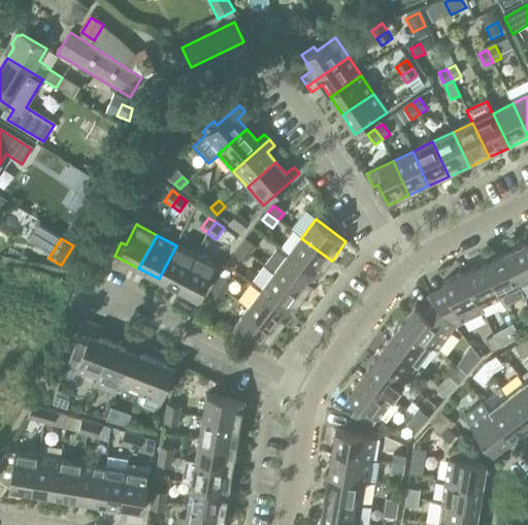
[(301,238),(288,256),(319,279),(332,261),(301,238)]
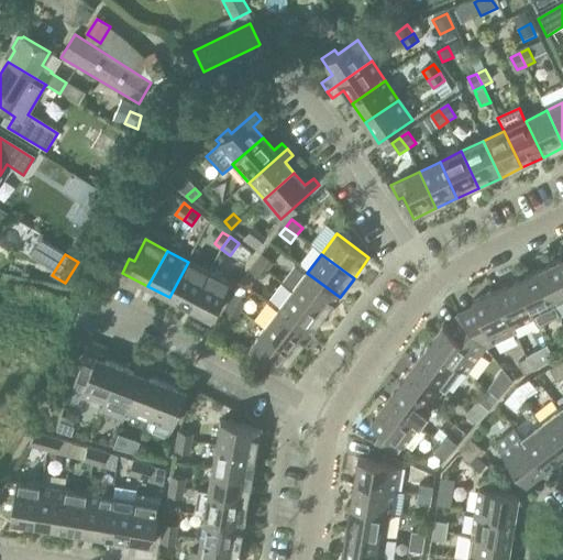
[(262,256),(255,264),(267,272),(273,264),(262,256)]
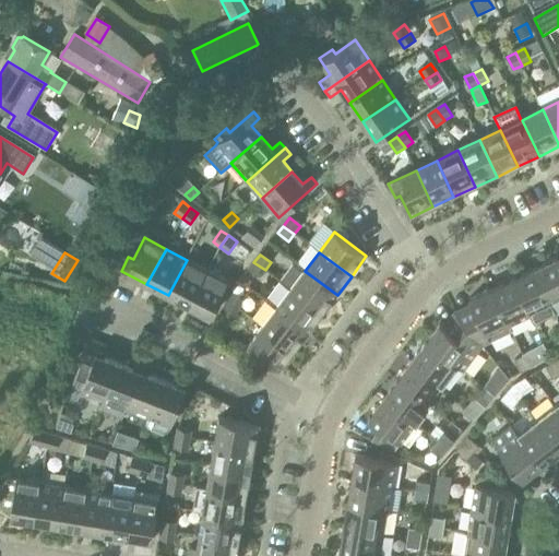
[(558,264),(556,259),(534,270),(551,306),(558,302),(558,264)]
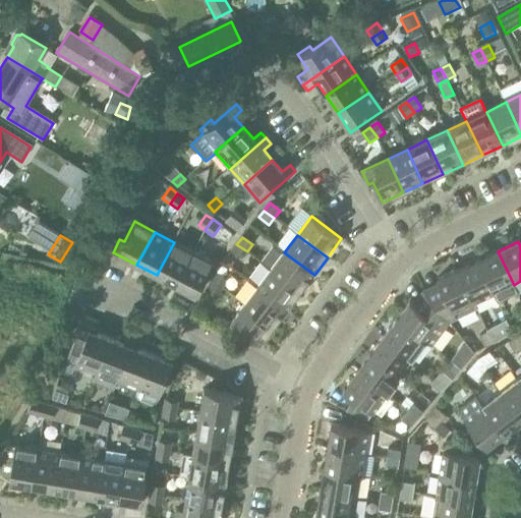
[(157,275),(175,285),(193,252),(174,242),(157,275)]
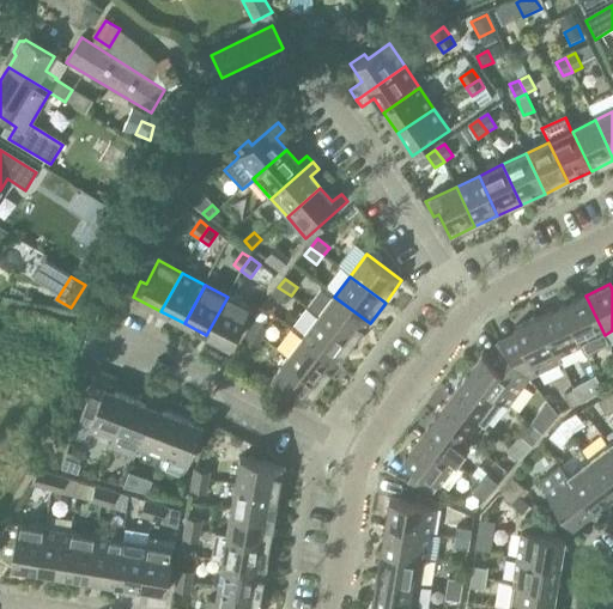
[(278,287),(272,296),(284,305),(291,296),(278,287)]
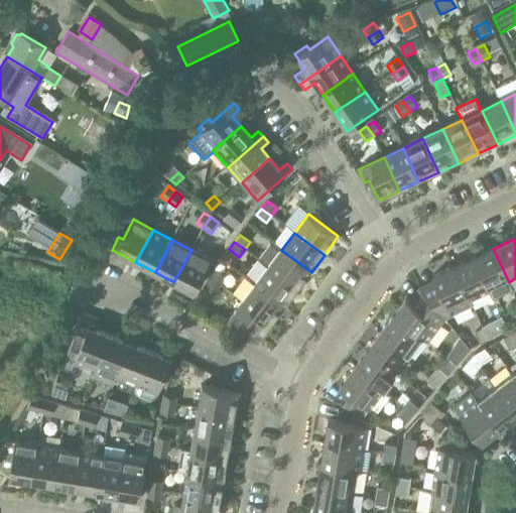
[(474,258),(490,291),(489,291),(493,300),(513,291),(508,282),(509,282),(493,249),(474,258)]
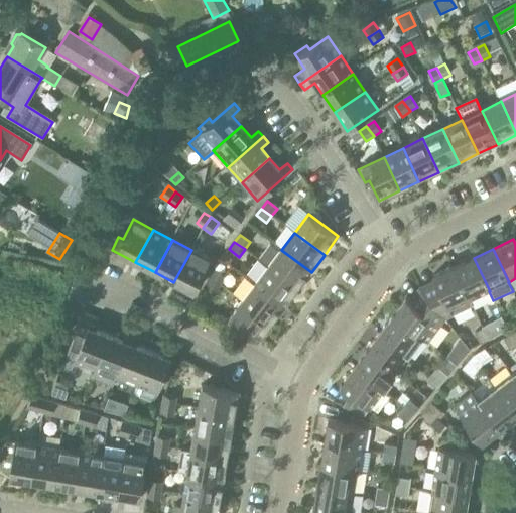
[(213,261),(191,250),(173,282),(195,293),(213,261)]
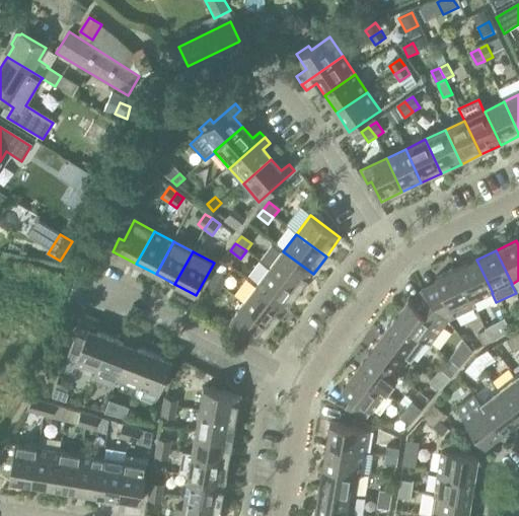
[(283,251),(270,269),(300,291),(313,274),(283,251)]
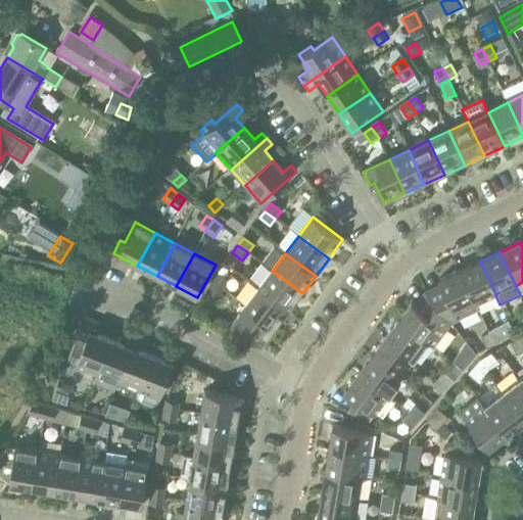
[(480,262),(460,271),(476,304),(495,295),(496,295),(480,262)]
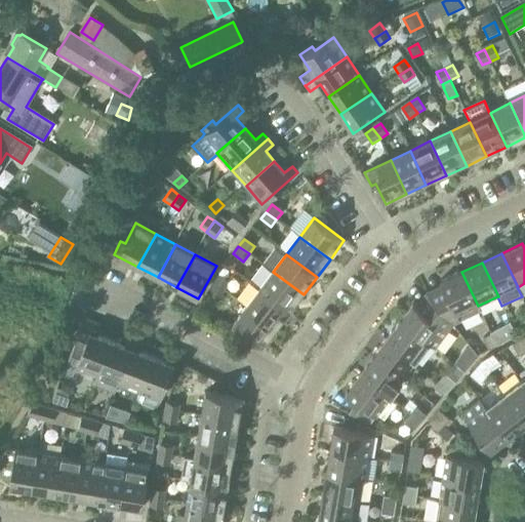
[(273,272),(259,289),(290,313),(304,294),(273,272)]
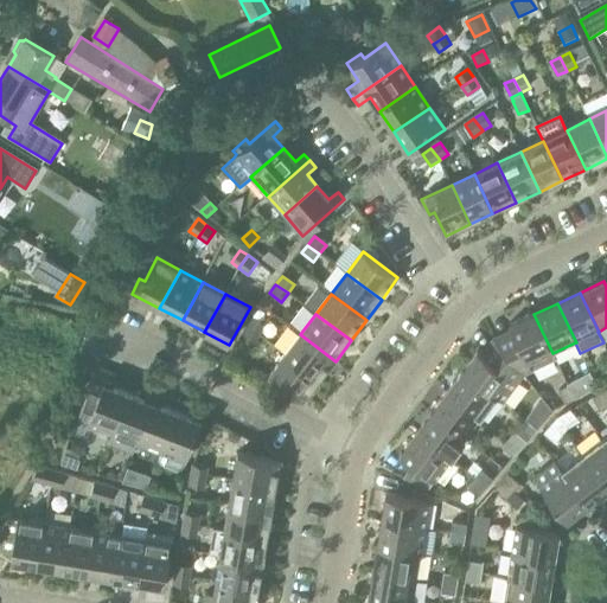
[(553,353),(534,314),(510,326),(512,331),(494,339),(524,377),(556,361),(553,353)]
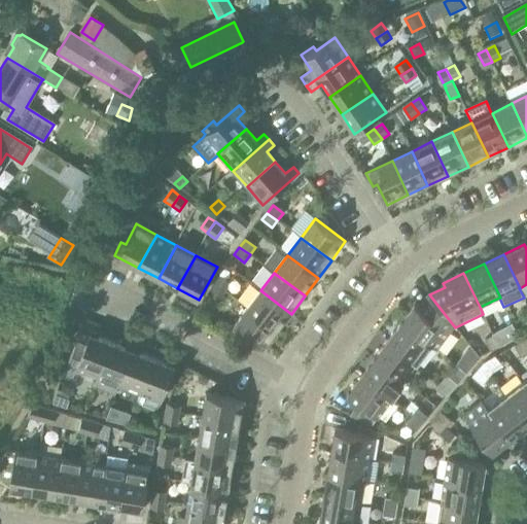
[(218,278),(213,286),(225,291),(230,284),(218,278)]
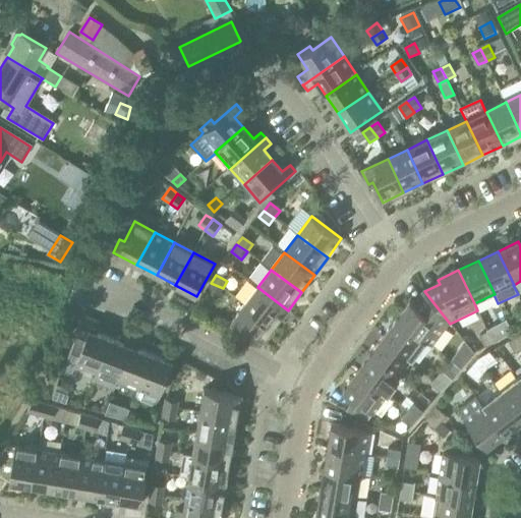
[(207,290),(219,296),(223,288),(211,283),(207,290)]
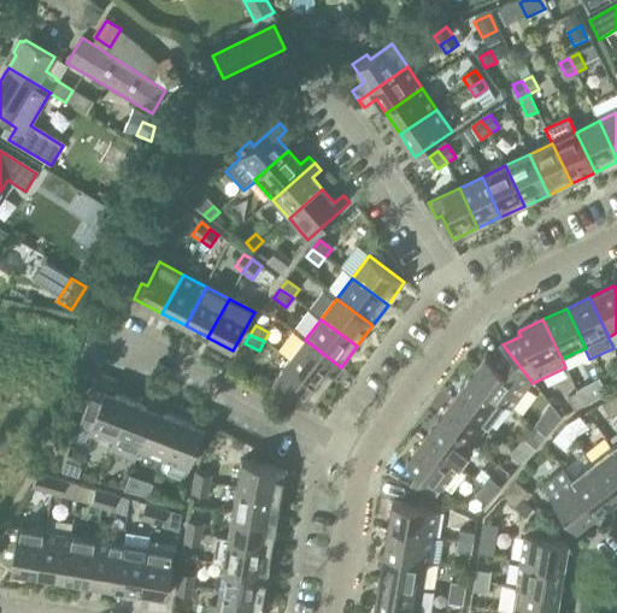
[(305,340),(289,361),(325,388),(341,367),(305,340)]
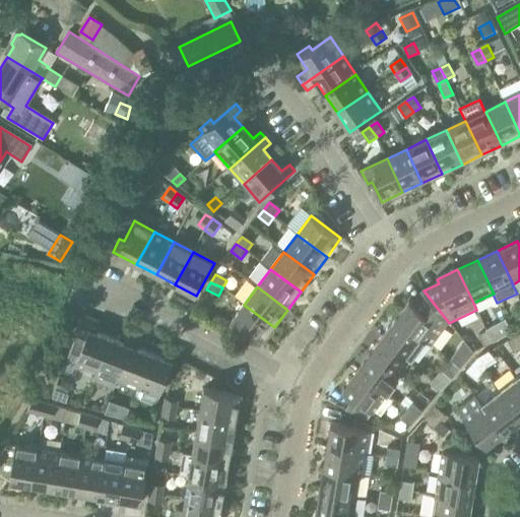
[(431,347),(449,323),(424,291),(413,305),(409,302),(395,320),(426,342),(425,343),(431,347)]
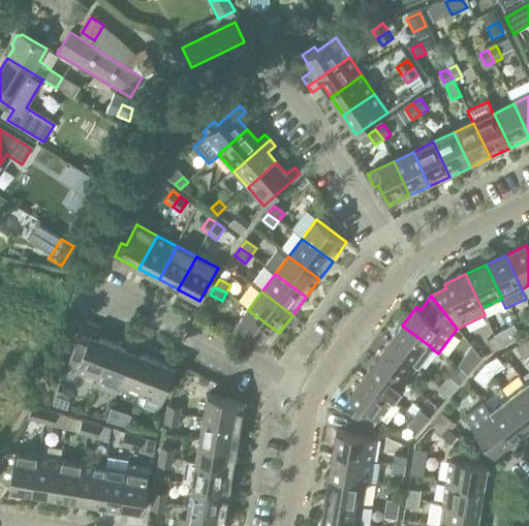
[(266,350),(279,333),(248,310),(235,328),(266,350)]
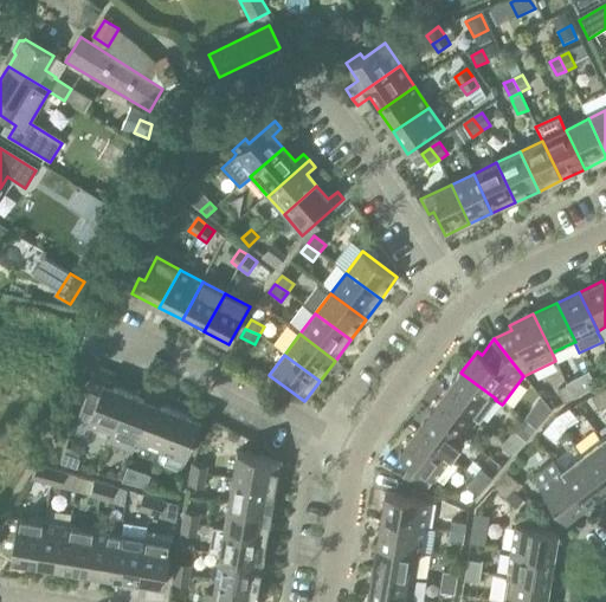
[(117,376),(97,368),(78,419),(73,431),(84,435),(89,425),(113,434),(129,393),(114,387),(117,376)]
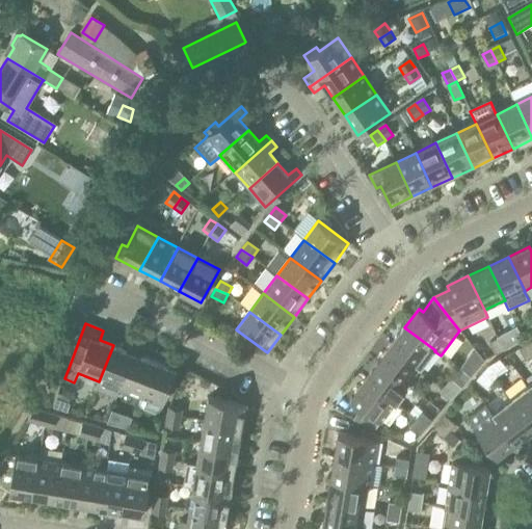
[(404,327),(391,346),(422,369),(434,351),(435,350),(404,327)]
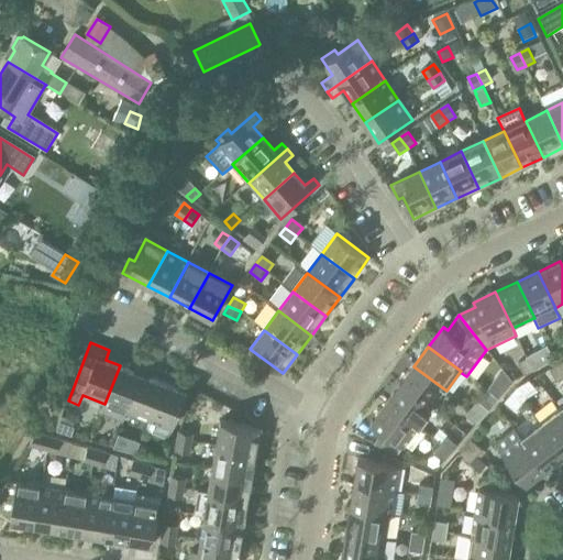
[(526,359),(527,360),(533,372),(554,361),(547,347),(526,359)]
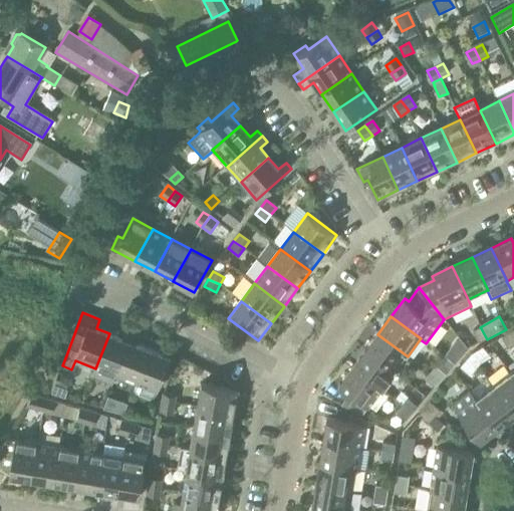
[(474,331),(480,343),(487,339),(481,328),(474,331)]
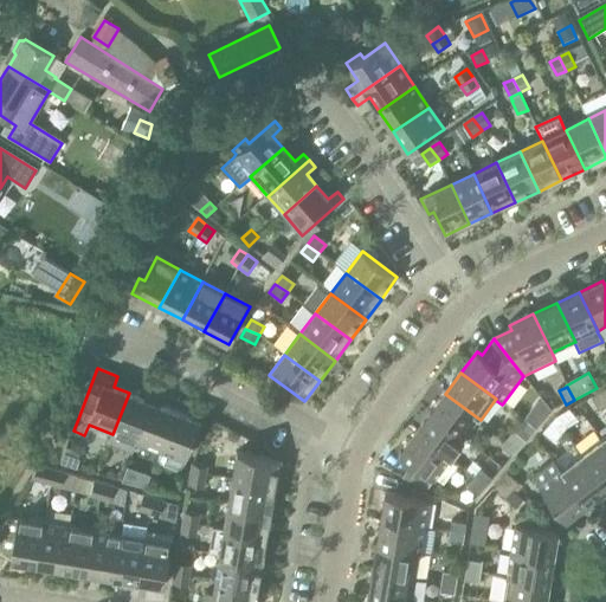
[(129,393),(113,434),(114,434),(109,445),(133,454),(137,442),(136,442),(156,392),(149,388),(144,399),(129,393)]
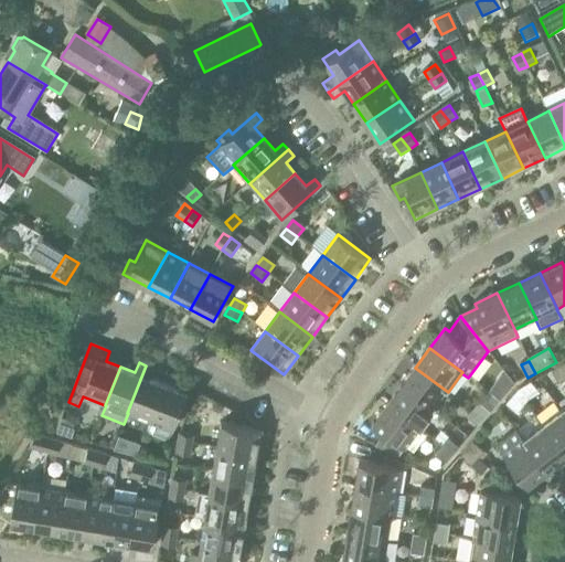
[(128,413),(150,422),(164,384),(150,379),(155,369),(146,366),(127,413),(128,413)]
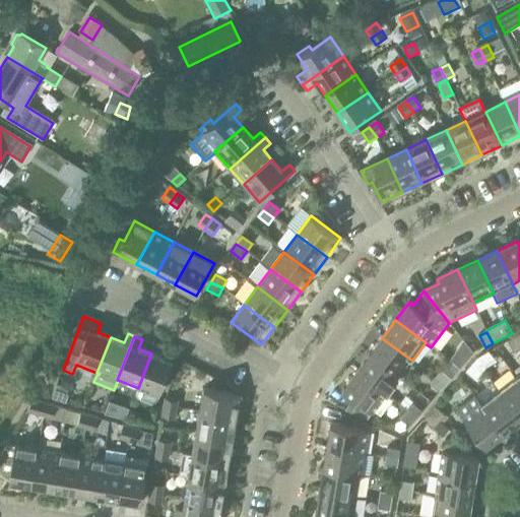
[(514,353),(519,349),(519,345),(515,337),(507,342),(514,353)]
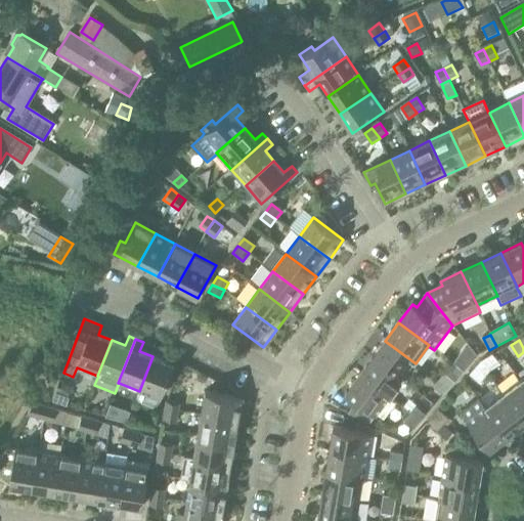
[(402,381),(416,363),(385,341),(373,357),(402,381)]
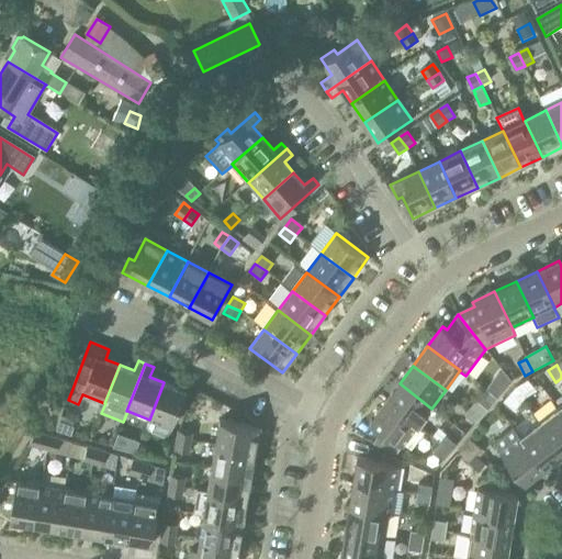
[(172,428),(191,381),(182,378),(179,388),(164,382),(149,420),(172,428)]
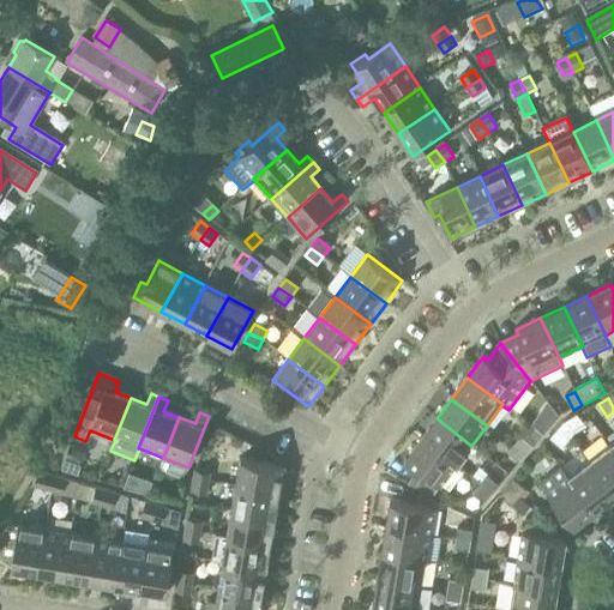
[(563,424),(557,432),(567,442),(575,435),(587,428),(577,416),(563,424)]
